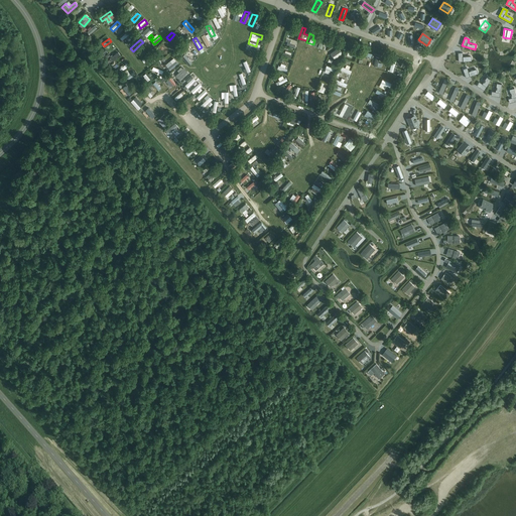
[(192,56),(196,54),(189,44),(186,46),(192,56)]
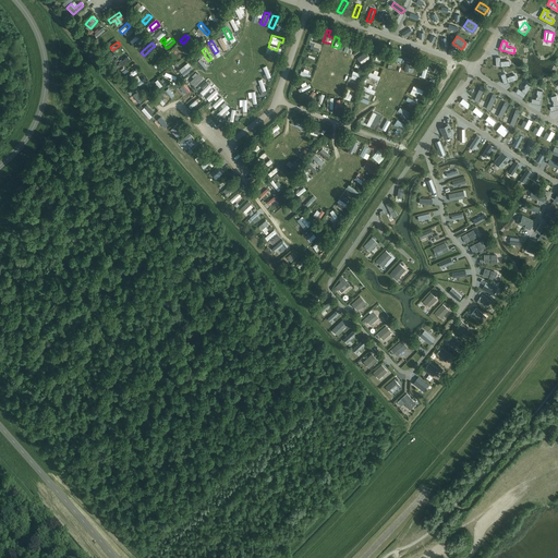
[(364,50),(356,56),(360,62),(368,57),(364,50)]
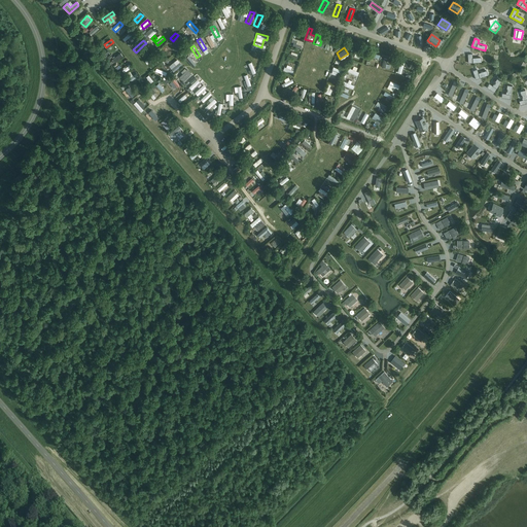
[(114,64),(123,56),(119,51),(110,60),(114,64)]
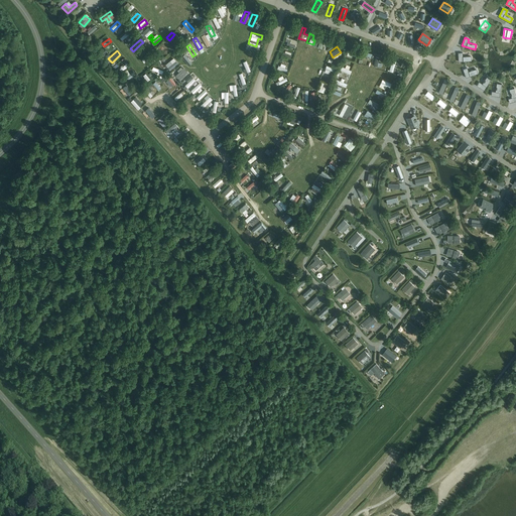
[(179,52),(186,62),(189,60),(182,50),(179,52)]
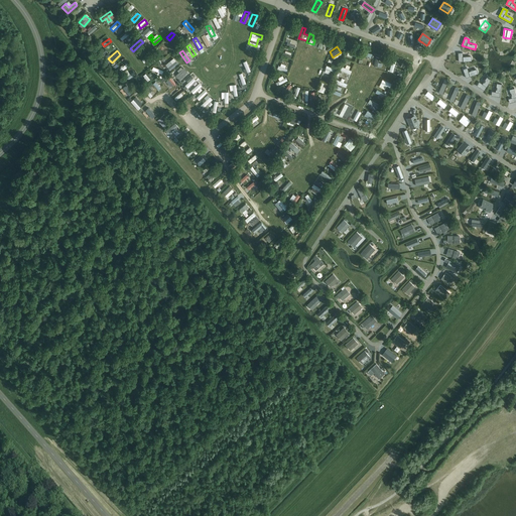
[(459,53),(459,61),(472,60),(472,55),(463,56),(463,52),(459,53)]
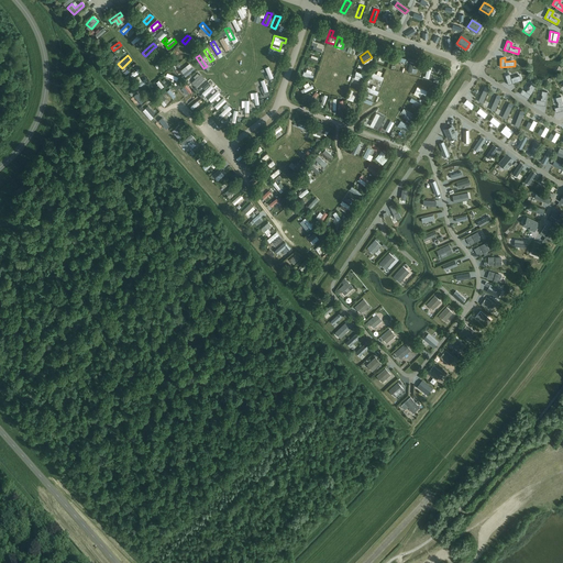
[(185,76),(195,69),(189,62),(179,69),(185,76)]
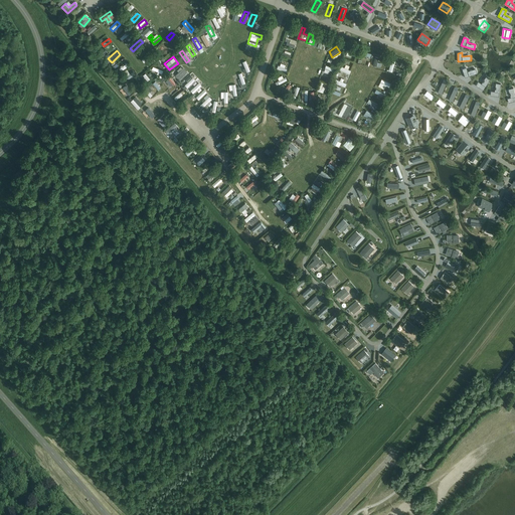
[(350,68),(347,67),(349,64),(345,62),(344,65),(339,64),(338,68),(349,73),(350,68)]
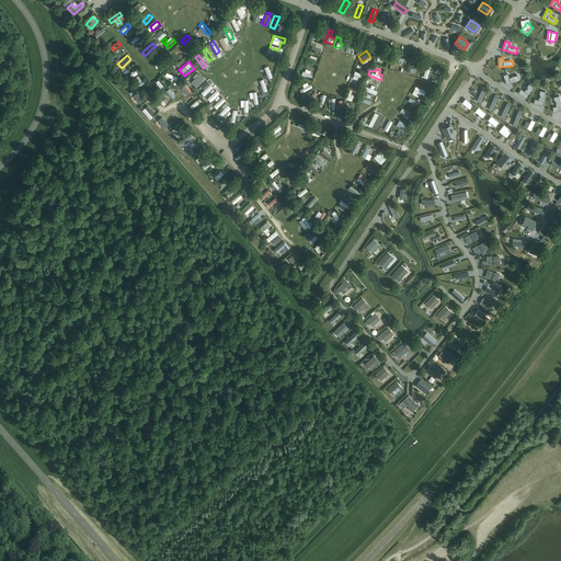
[(194,84),(204,79),(202,75),(199,76),(198,73),(190,78),(194,84)]
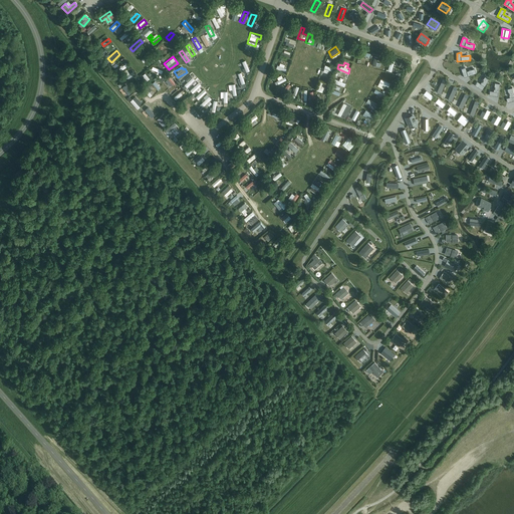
[(461,69),(464,77),(476,73),(475,68),(466,71),(465,68),(461,69)]
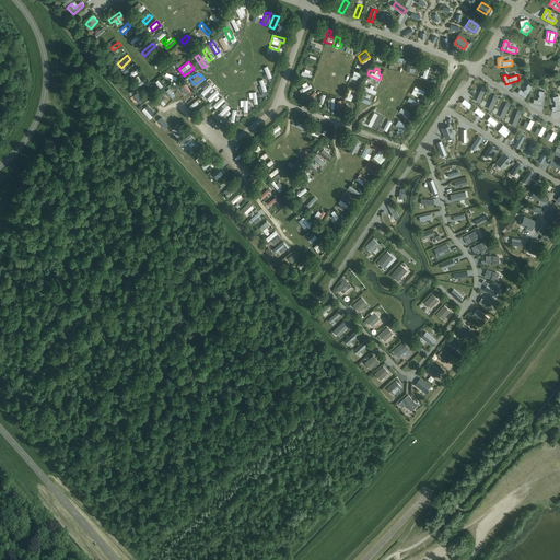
[(433,88),(438,91),(444,81),(440,78),(433,88)]
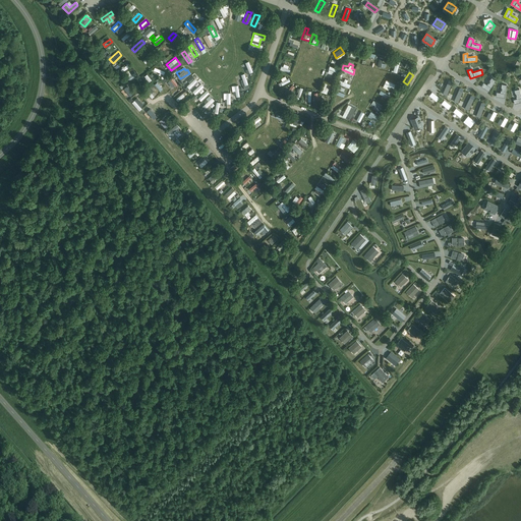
[(340,77),(338,83),(345,85),(347,79),(340,77)]
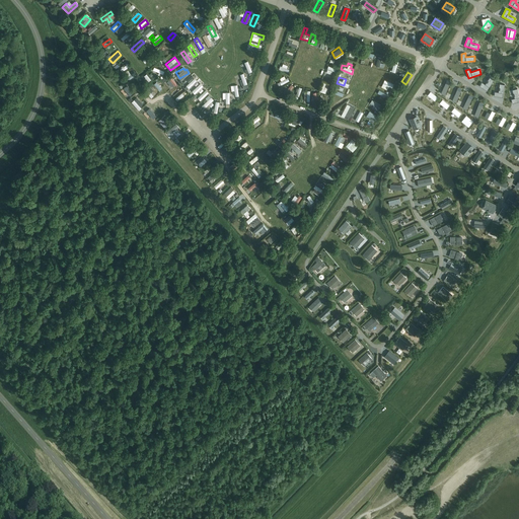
[(479,86),(487,90),(494,80),(490,77),(485,84),(482,82),(479,86)]
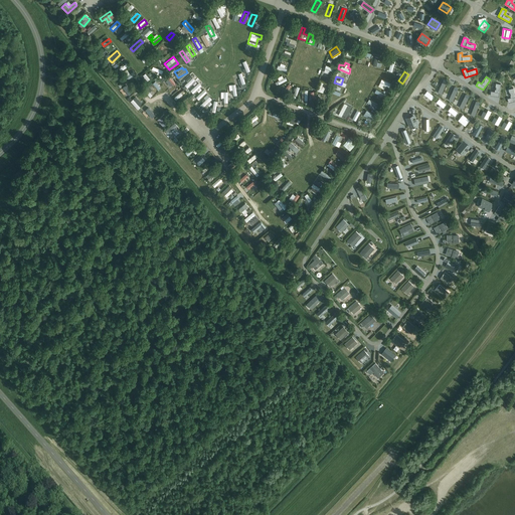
[(156,89),(162,83),(158,79),(153,83),(156,89)]
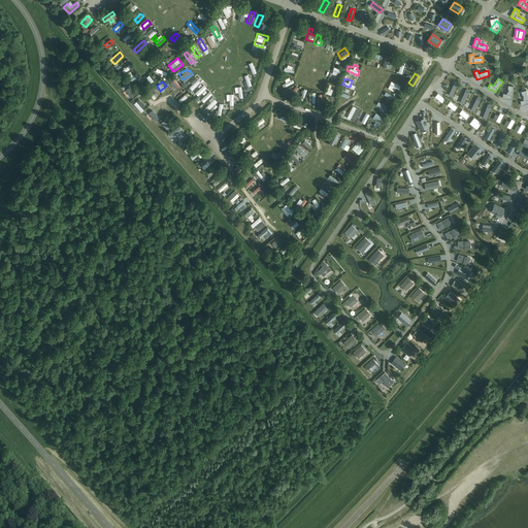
[(171,87),(175,91),(182,85),(177,81),(171,87)]
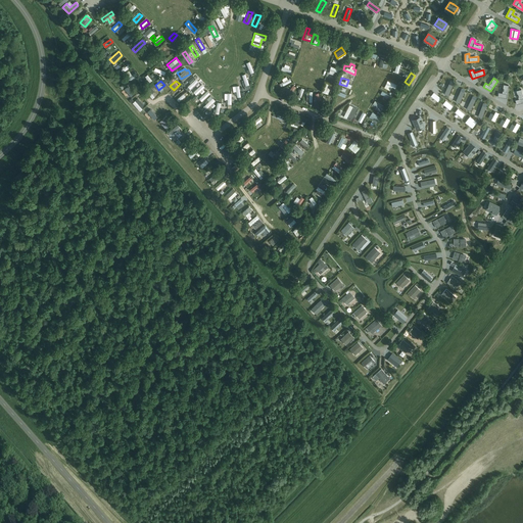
[(449,83),(444,94),(448,96),(453,85),(449,83)]
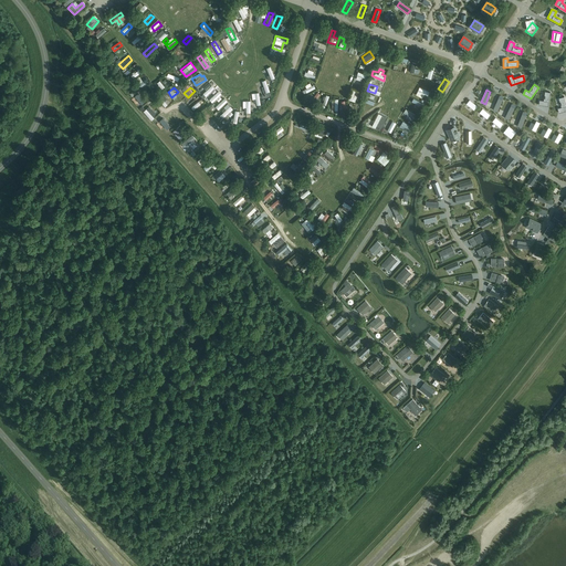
[(217,91),(208,97),(211,103),(220,96),(217,91)]
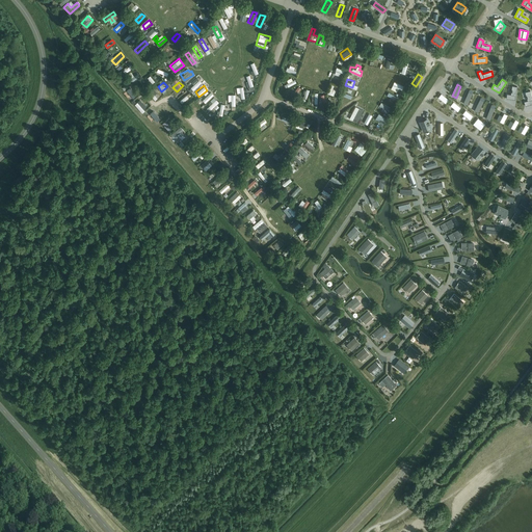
[(410,86),(405,92),(408,96),(415,89),(410,86)]
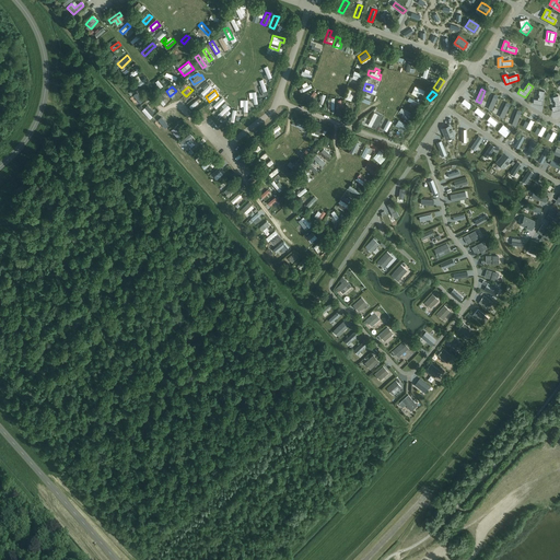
[(533,104),(543,105),(545,91),(539,91),(537,100),(534,100),(533,104)]
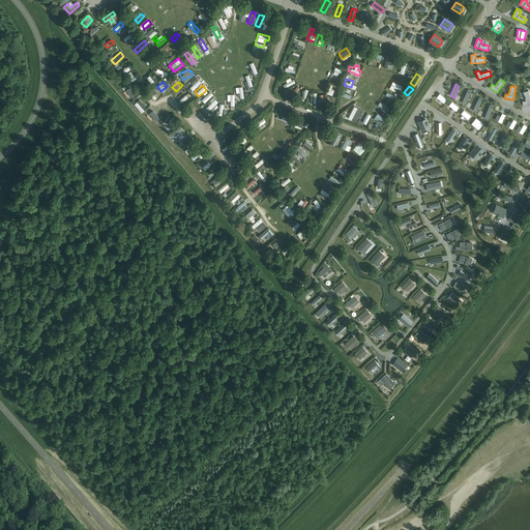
[(133,87),(124,93),(126,95),(135,89),(133,87)]
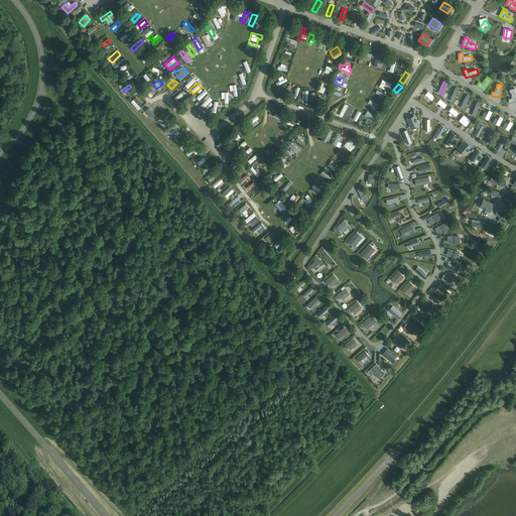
[(144,91),(150,98),(153,96),(147,89),(144,91)]
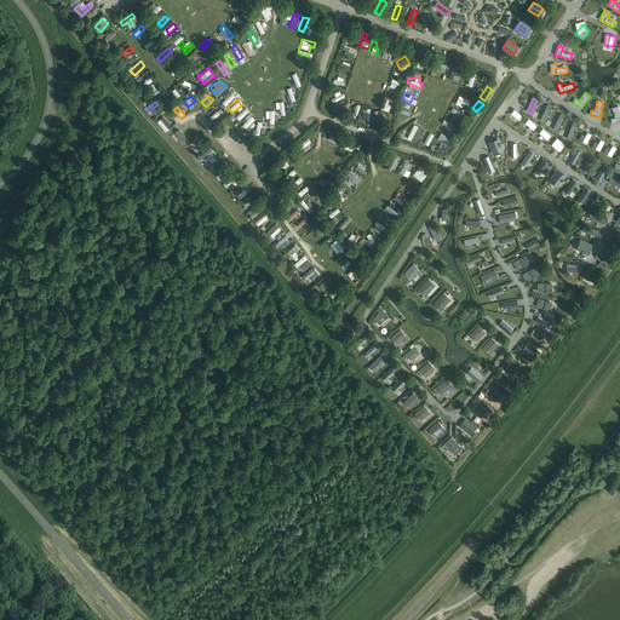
[(546,107),(540,120),(545,122),(551,109),(546,107)]
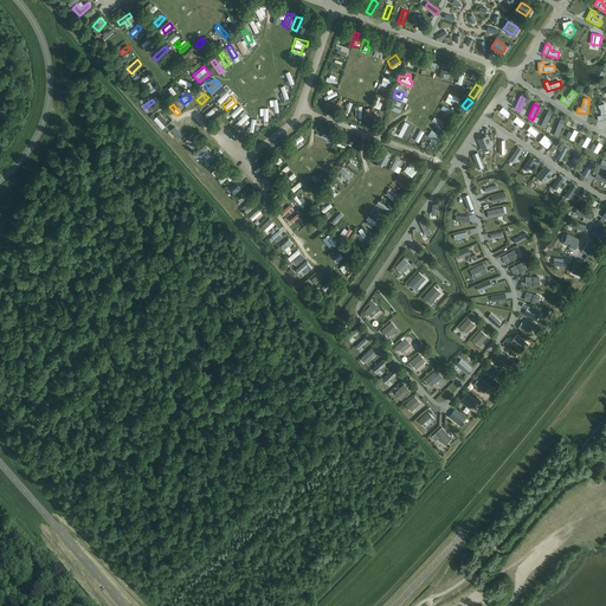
[(503,107),(500,111),(508,117),(511,114),(503,107)]
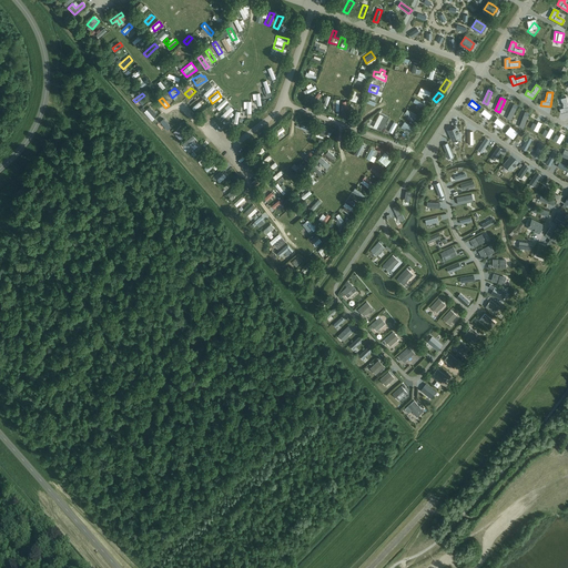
[(513,107),(506,119),(510,120),(516,109),(513,107)]
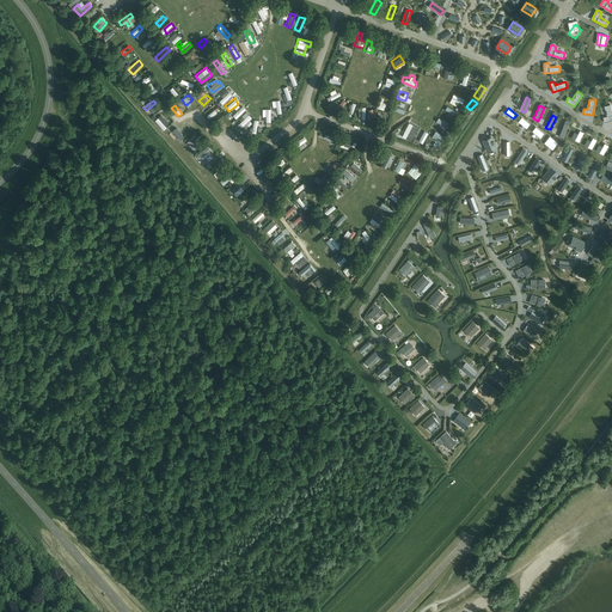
[(521,117),(519,122),(526,128),(530,124),(521,117)]
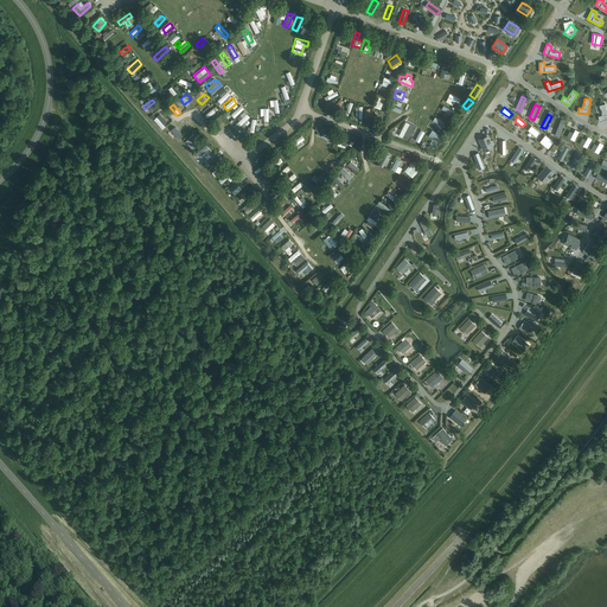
[(560,122),(554,135),(558,138),(564,123),(560,122)]
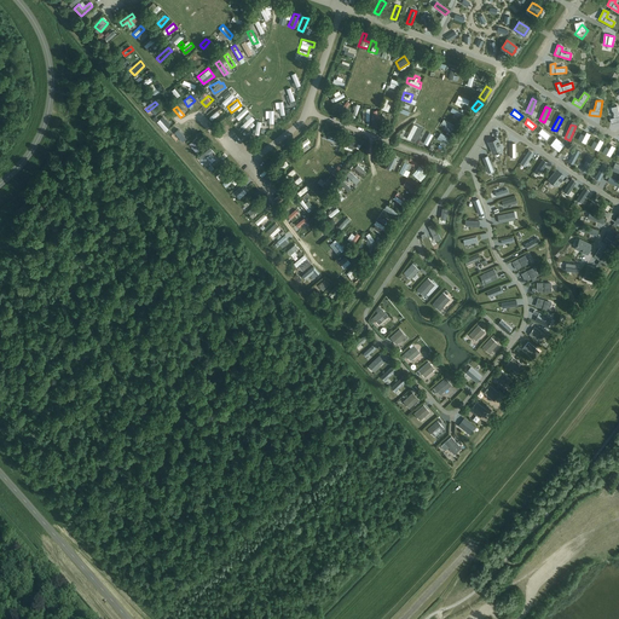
[(542,128),(538,133),(547,139),(550,136),(542,128)]
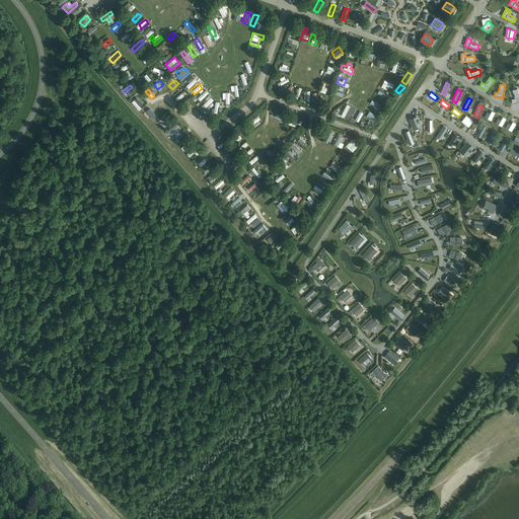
[(200,121),(202,119),(195,108),(193,110),(200,121)]
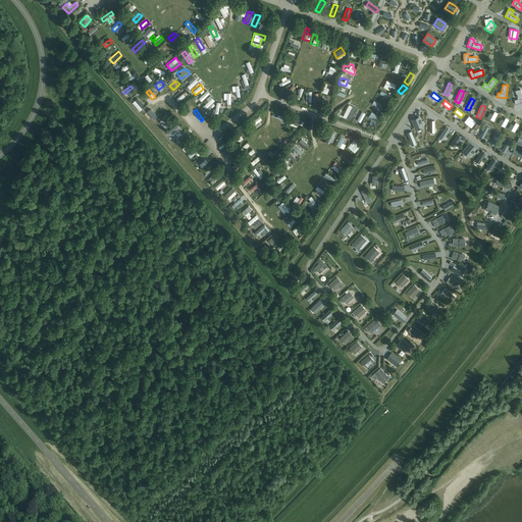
[(167,125),(171,123),(165,115),(162,117),(167,125)]
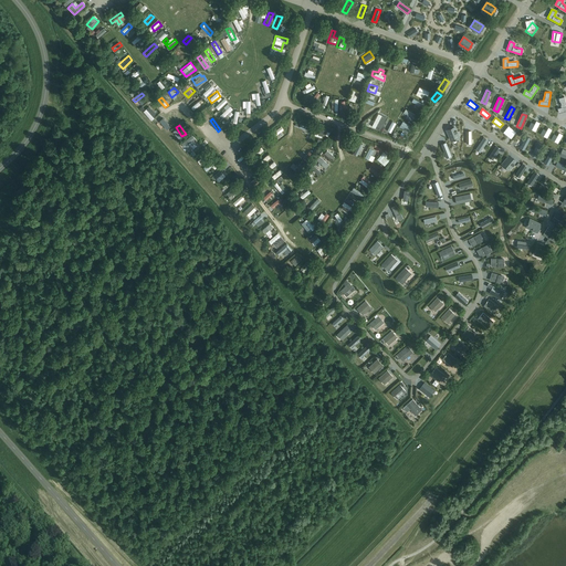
[(270,142),(283,128),(280,125),(266,138),(270,142)]
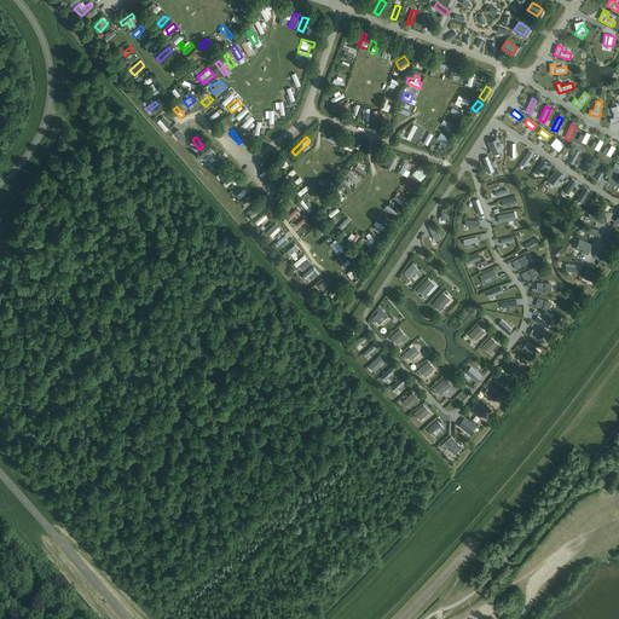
[(556,138),(553,142),(561,149),(565,144),(556,138)]
